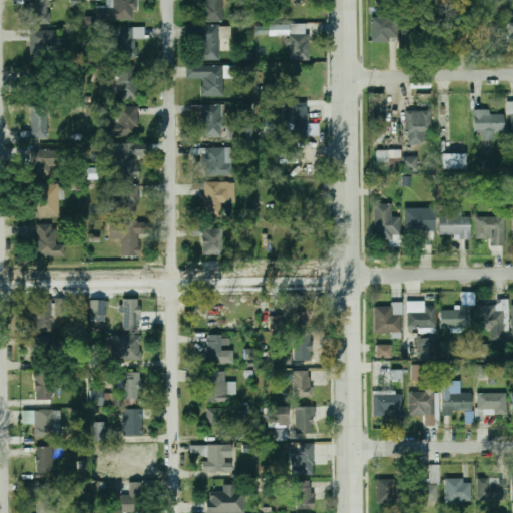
[(13,0),(14,1),(23,1),(23,24),(50,23),(49,0),(13,0)]
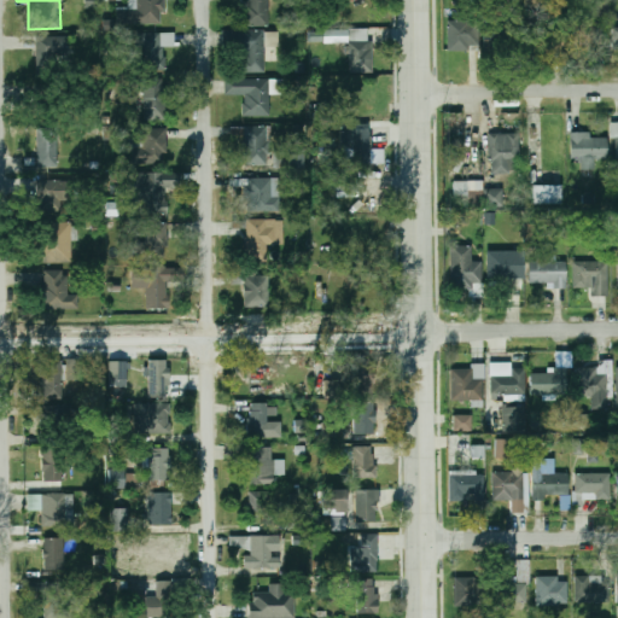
[(116,25),(163,24),(162,0),(127,0),(128,6),(116,7),(116,25)]
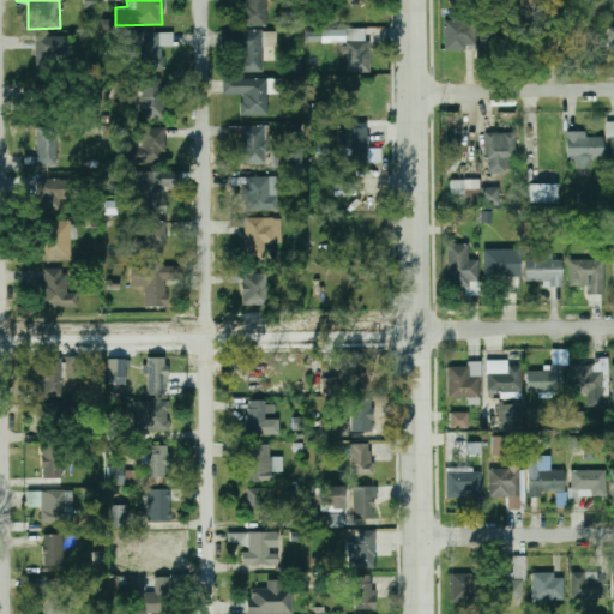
[(268,0),(244,0),(244,25),(268,25),(268,0)]
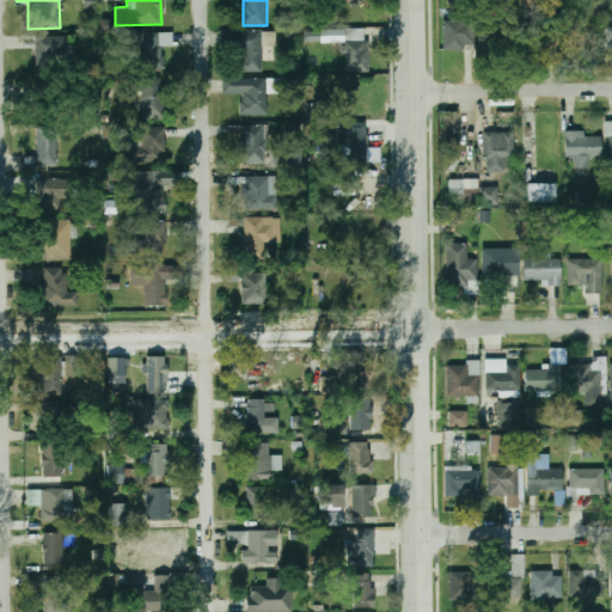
[(473,20),(442,20),(442,49),(473,49),(473,20)]
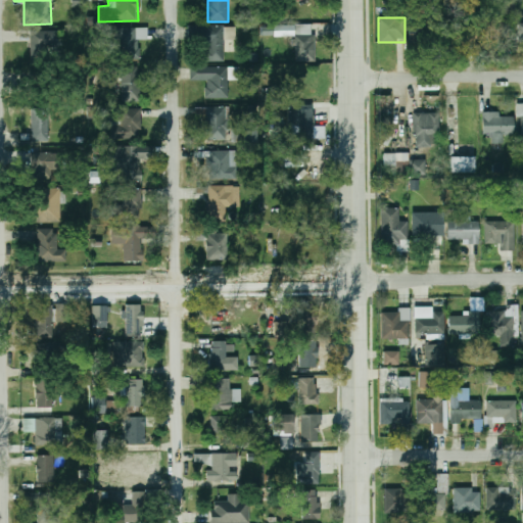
[(444,19),(444,40),(478,40),(478,19),(444,19)]
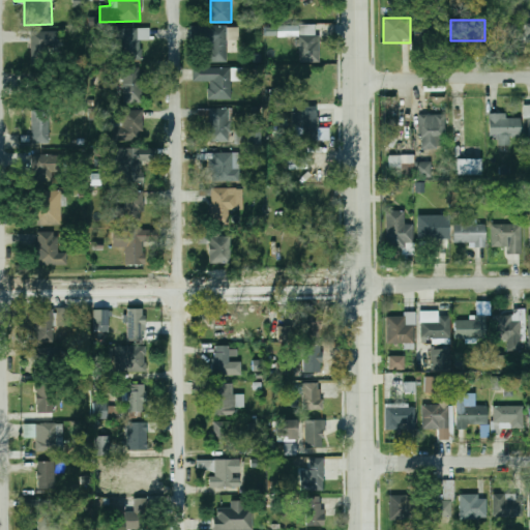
[(488,22),(488,40),(513,40),(513,22),(488,22)]
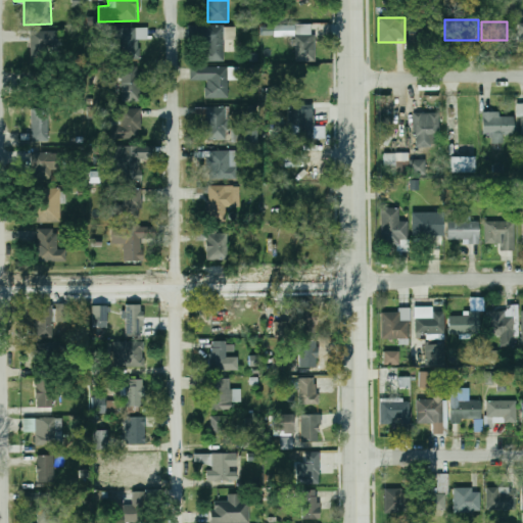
[(315,61),(315,24),(294,24),(294,61),(315,61)]
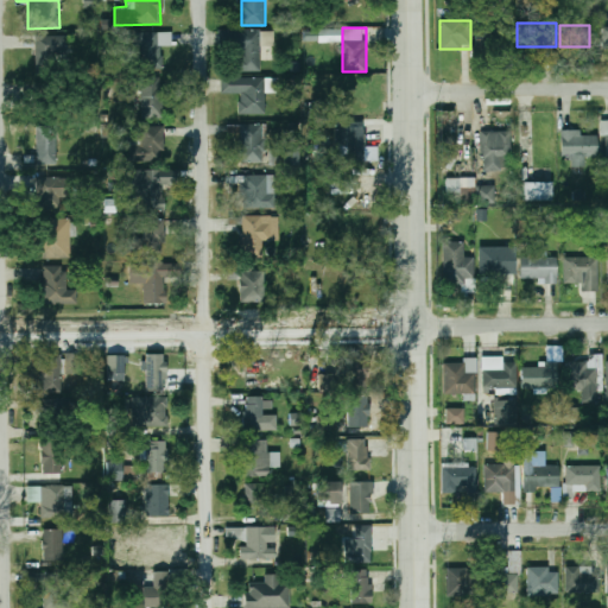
[(238,70),(260,71),(260,30),(219,30),(219,48),(238,48),(238,70)]
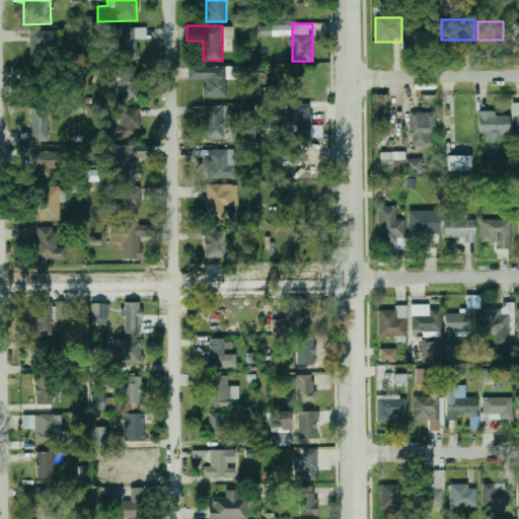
[(139,59),(139,39),(147,39),(147,27),(117,27),(117,59),(139,59)]
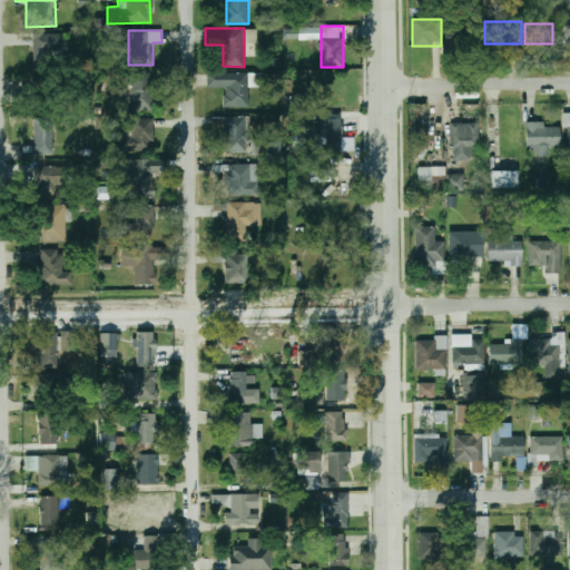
[(62,32),(35,32),(35,59),(62,59),(62,32)]
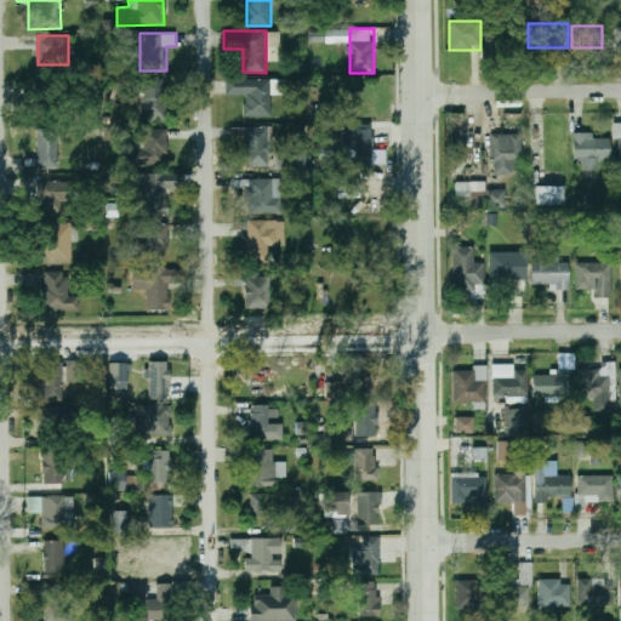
[(271,115),(271,79),(227,79),(227,95),(244,95),(244,115),(271,115)]
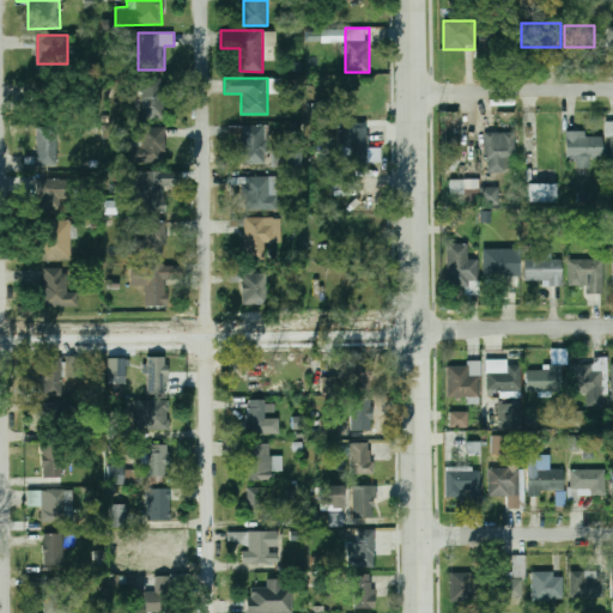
[(143,79),(143,119),(165,119),(165,79),(143,79)]
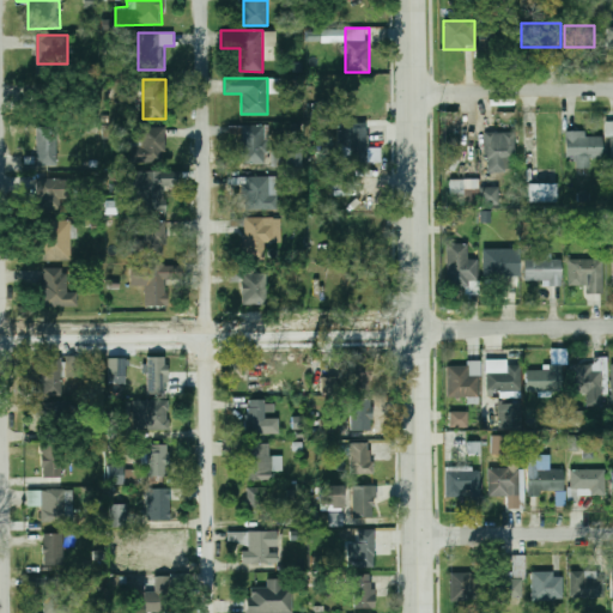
[(338,144),(350,144),(350,162),(368,162),(368,123),(338,123),(338,144)]
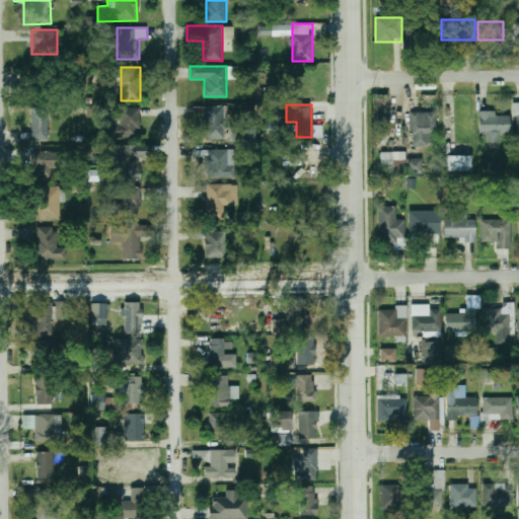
[(205,138),(226,138),(226,105),(205,105),(205,138)]
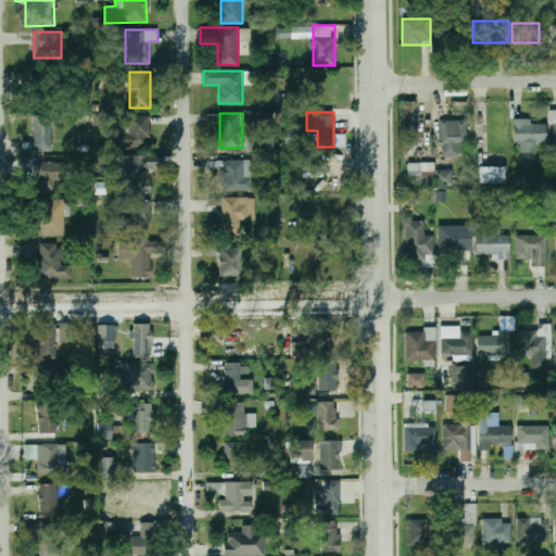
[(52,150),(53,114),(34,114),(34,150),(52,150)]
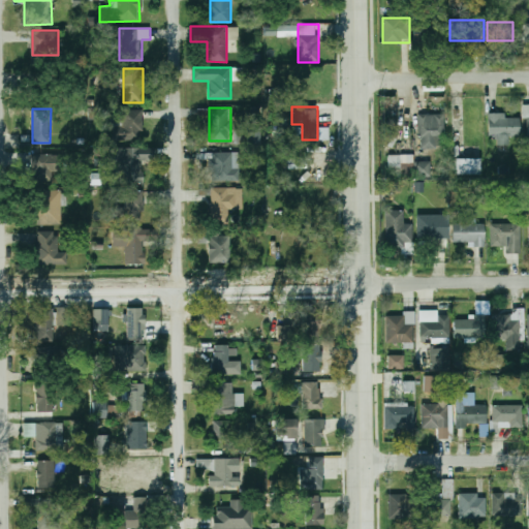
[(142,111),(122,111),(122,117),(114,117),(114,139),(142,139),(142,111)]
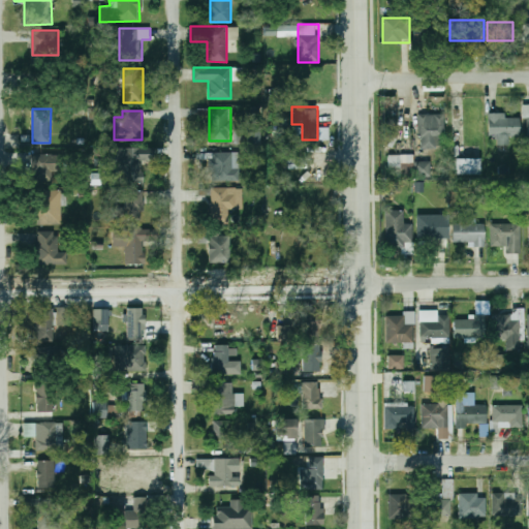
[(419,147),(445,147),(445,115),(419,115),(419,147)]
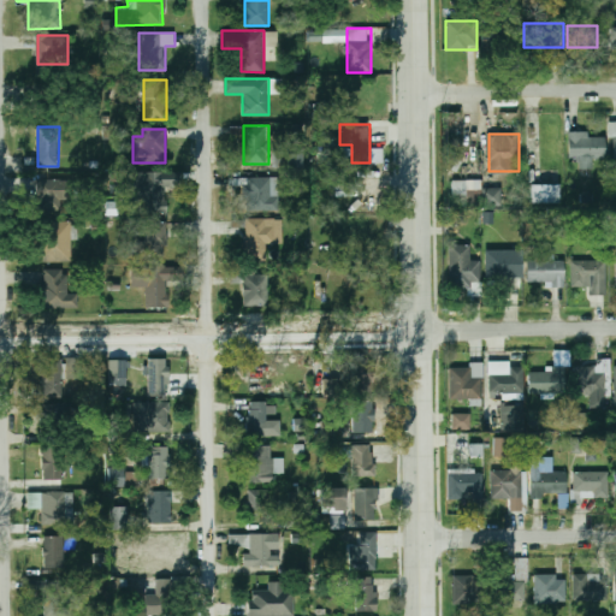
[(605,159),(605,134),(569,134),(569,159),(605,159)]
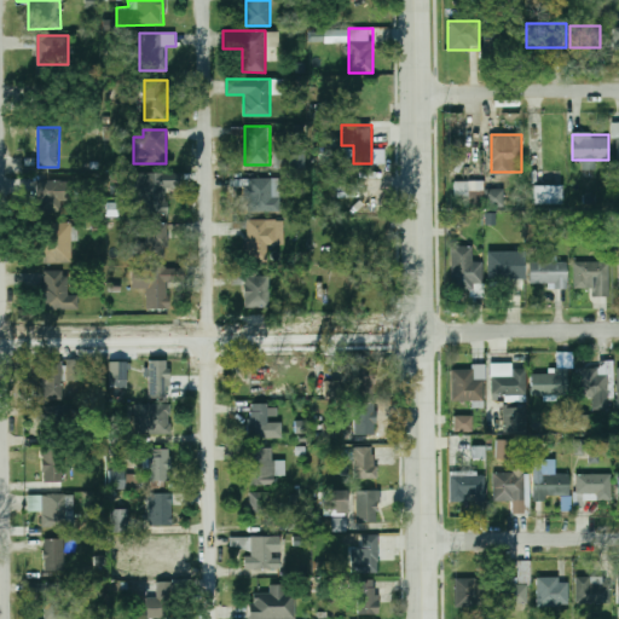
[(276,167),(305,167),(305,150),(276,150),(276,167)]
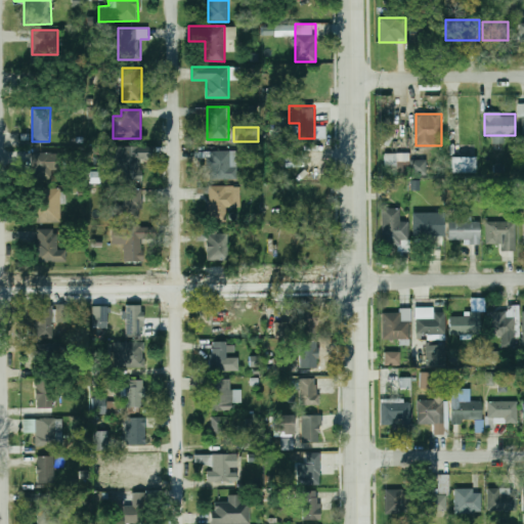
[(141,180),(141,146),(118,146),(118,169),(123,169),(123,180),(141,180)]
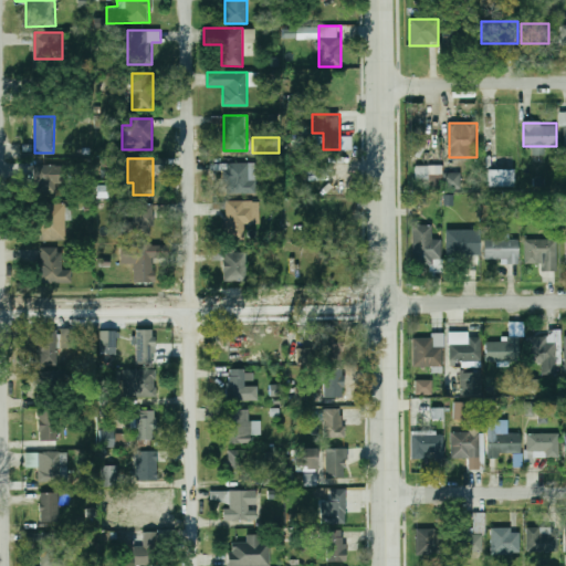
[(224,163),(224,194),(255,194),(255,163),(224,163)]
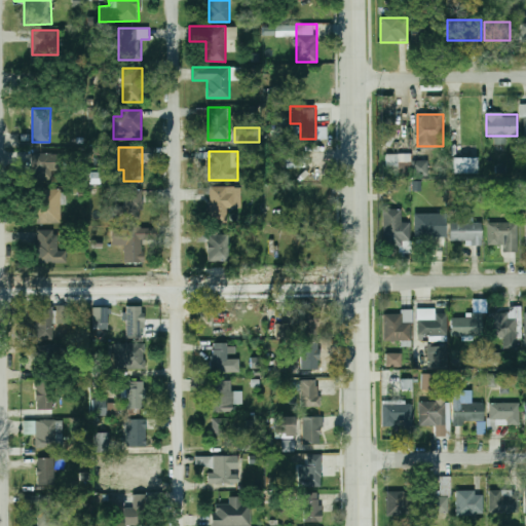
[(54,153),(32,153),(32,180),(54,180),(54,153)]
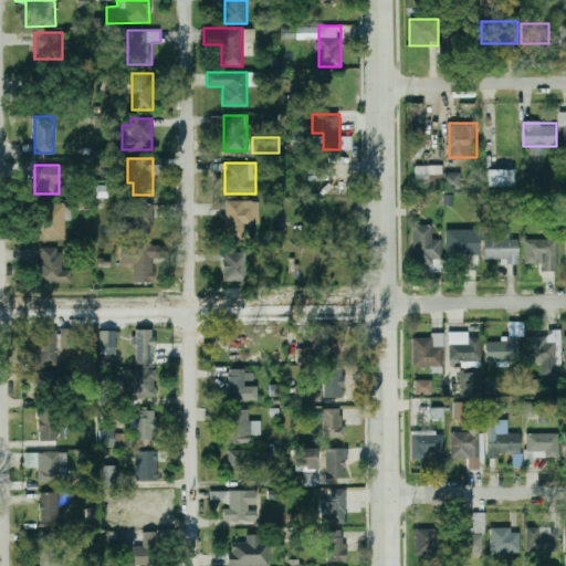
[(440,166),(416,166),(416,188),(428,188),(428,168),(440,168),(440,166)]
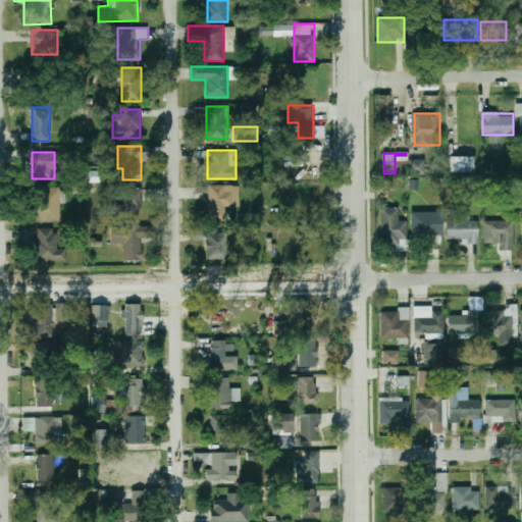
[(451,156),(451,172),(475,172),(475,156),(451,156)]
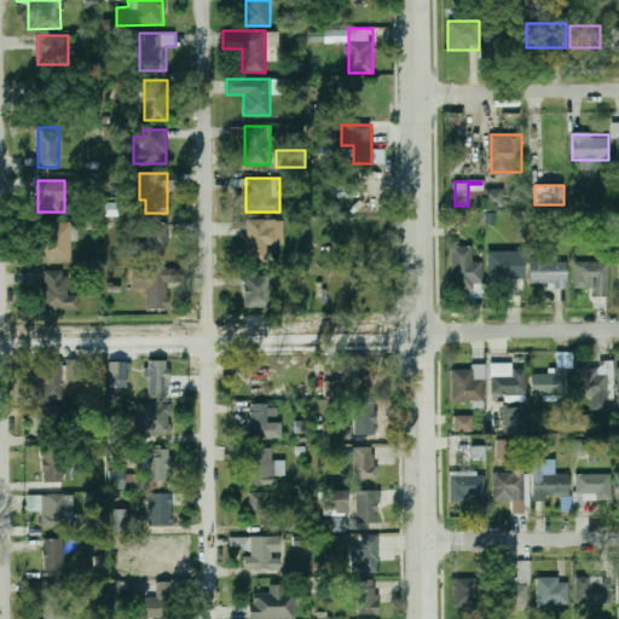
[(248,220),(247,258),(275,258),(275,220),(248,220)]
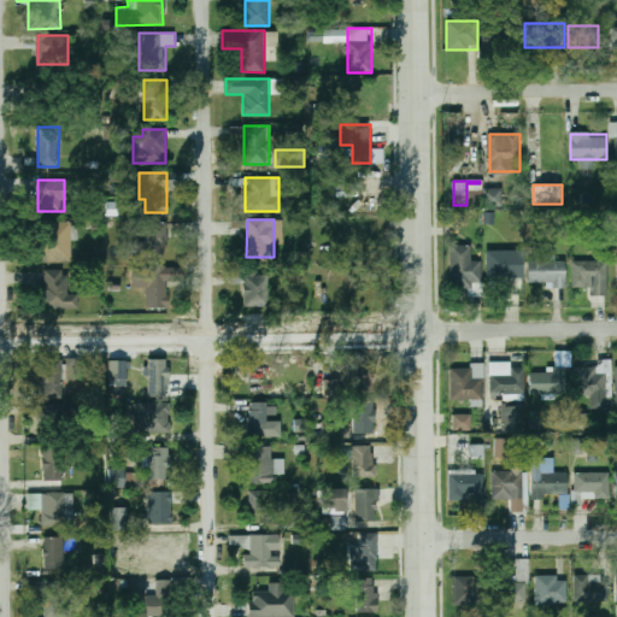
[(71,263),(71,222),(40,222),(40,263),(71,263)]
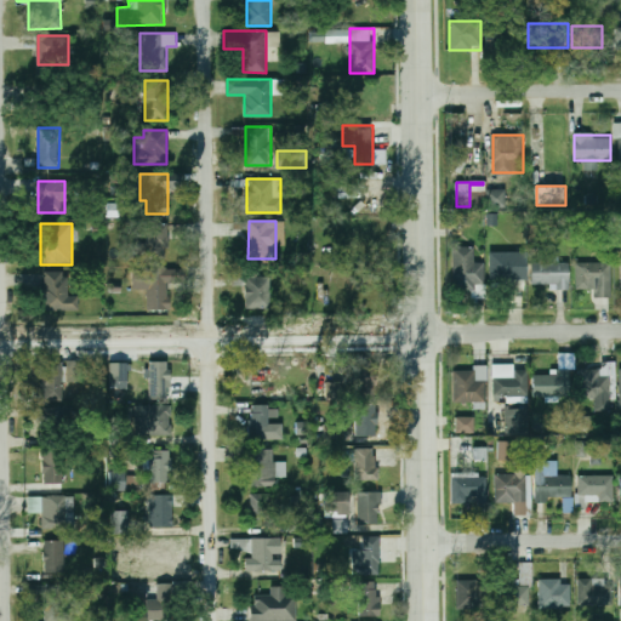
[(136,244),(136,258),(167,258),(167,223),(147,223),(147,244),(136,244)]
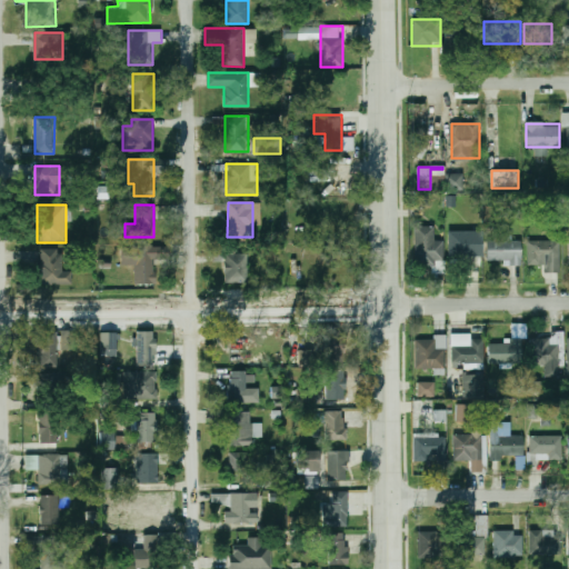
[(433,227),(415,227),(415,266),(443,266),(443,240),(433,240),(433,227)]
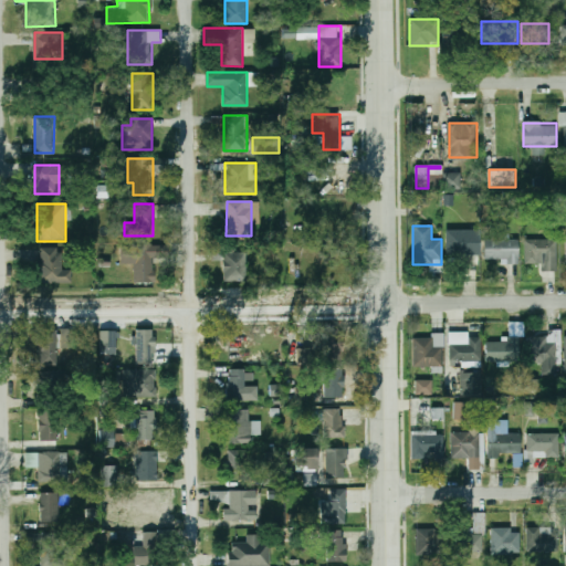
[(474,229),(447,229),(447,254),(474,254),(474,229)]
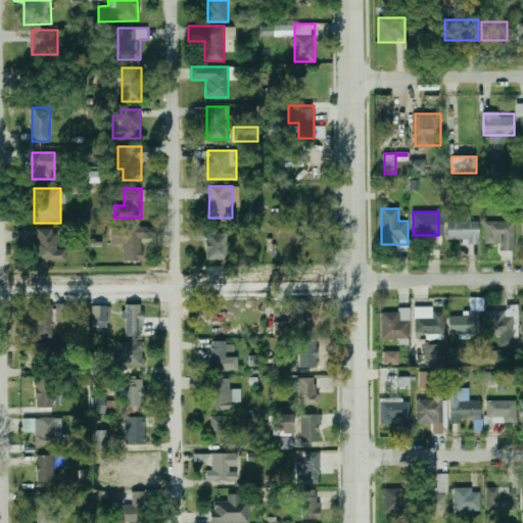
[(448,241),(479,241),(479,221),(448,221),(448,241)]
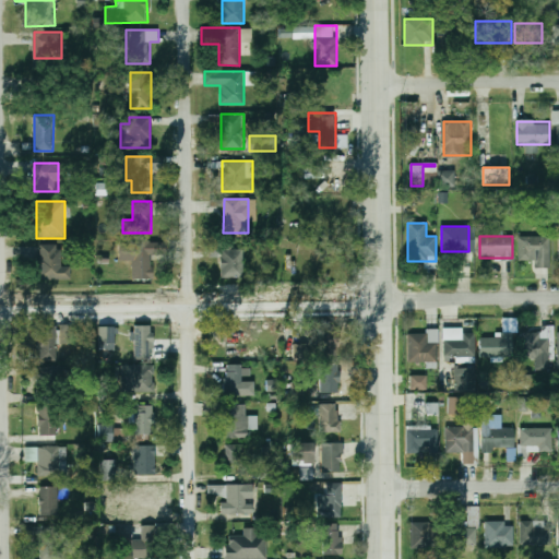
[(549,258),(549,236),(519,236),(519,258),(549,258)]
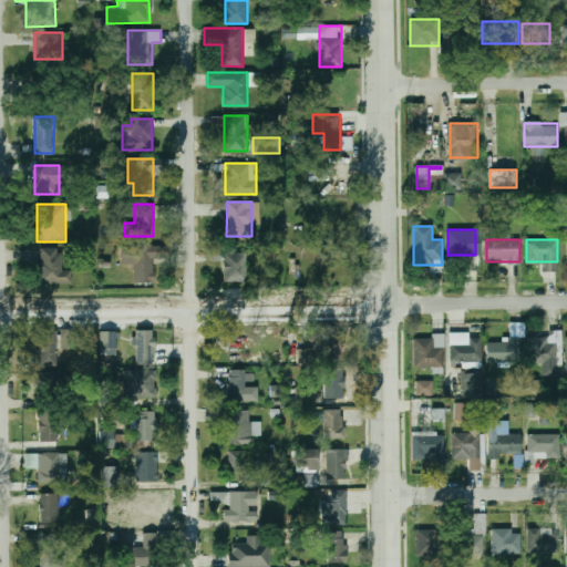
[(153,245),(134,245),(134,282),(153,282),(153,245)]
